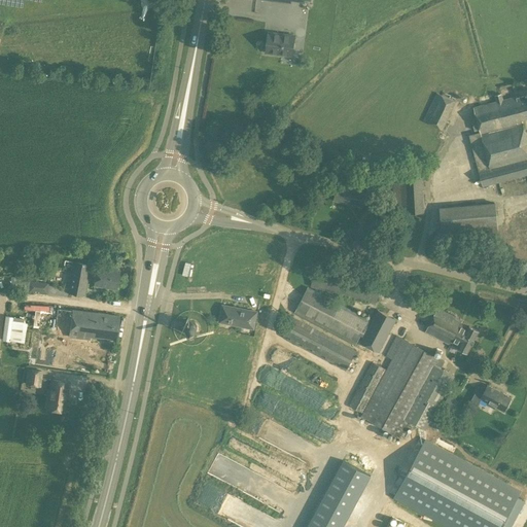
[(268,33),(266,51),(291,55),(294,36),(268,33)]
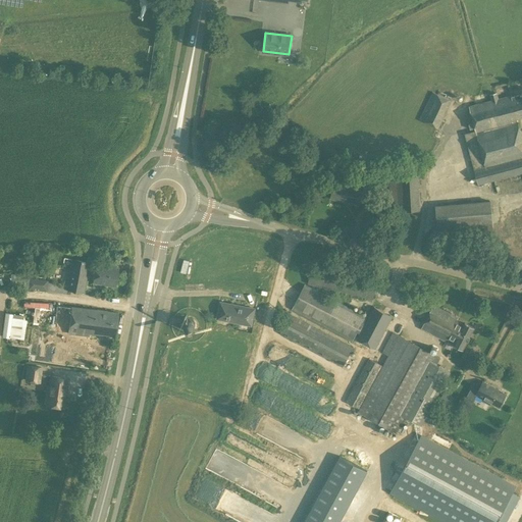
[(419,119),(438,128),(452,101),(432,92),(419,119)]
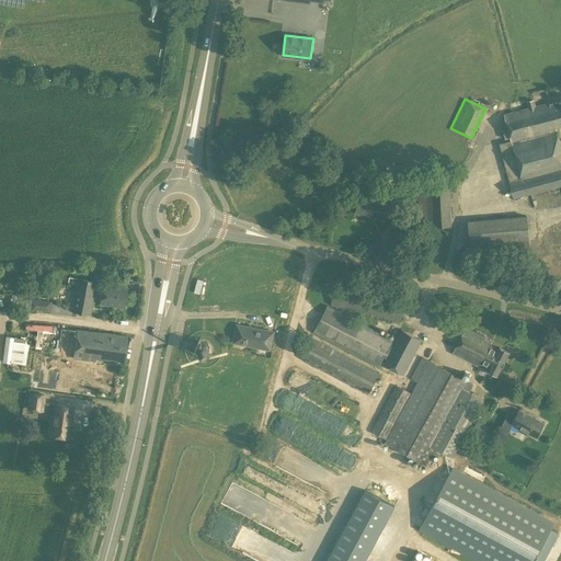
[(505,139),(510,138),(510,140),(499,144),(513,198),(560,185),(560,148),(556,128),(560,126),(560,100),(549,104),(549,102),(536,105),(534,99),(526,101),(527,107),(510,113),(504,114),(508,132),(503,134),(505,139)]
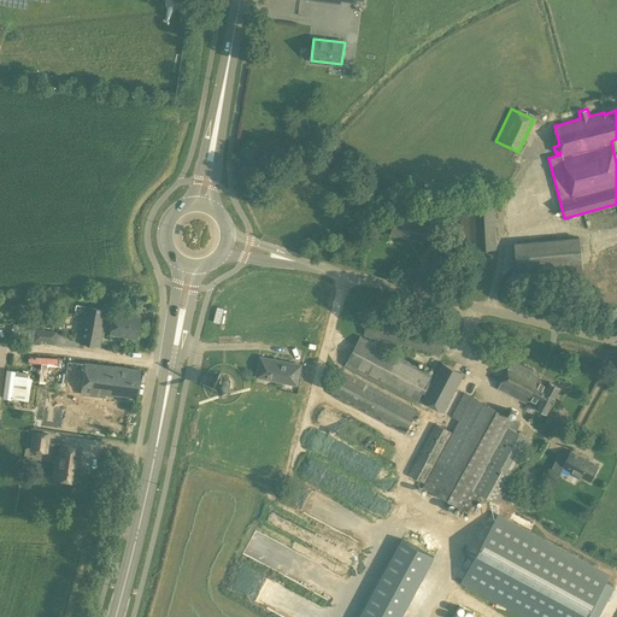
[(241,171),(250,174),(252,163),(244,162),(244,165),(242,166),(242,168),(241,171)]
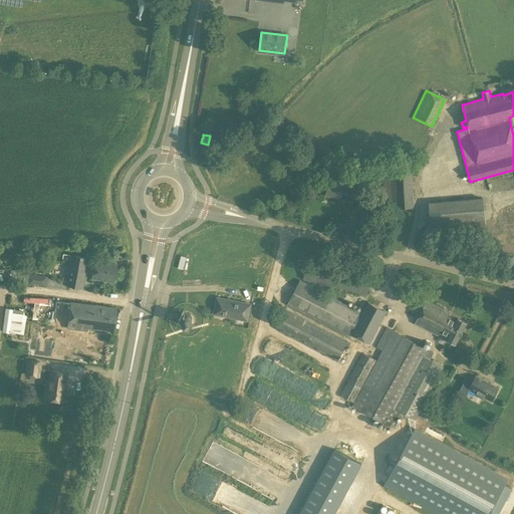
[(344,183),(347,170),(332,166),(325,195),(353,202),(356,186),(344,183)]
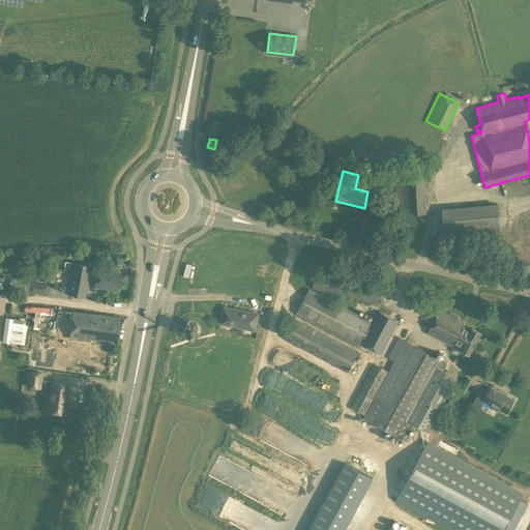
[(425,212),(423,178),(401,180),(403,214),(425,212)]
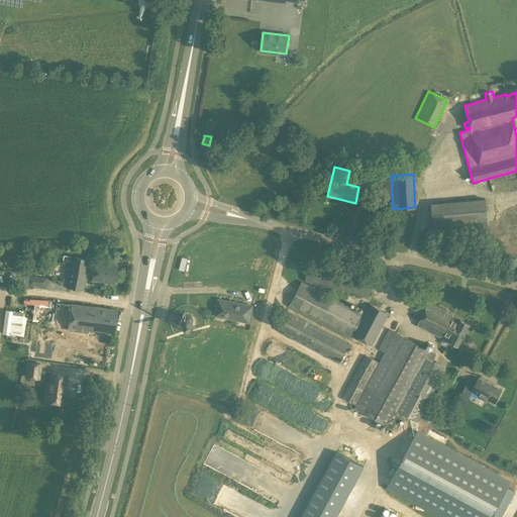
[(433,229),(433,237),(489,233),(488,223),(486,198),(431,203),(432,224),(433,229)]
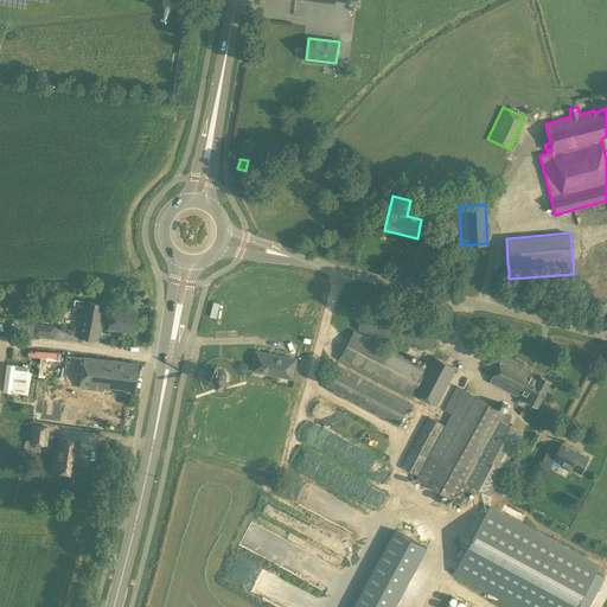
[(112,307),(103,306),(104,304),(83,300),(76,337),(97,340),(101,320),(108,321),(107,328),(133,333),(138,312),(112,307)]
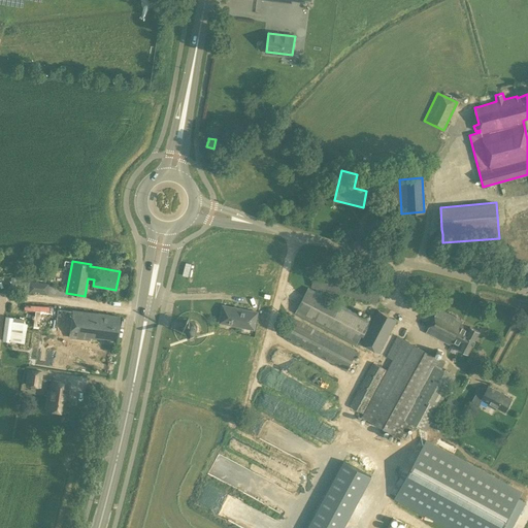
[(382,285),(316,269),(311,287),(376,302),(382,285)]
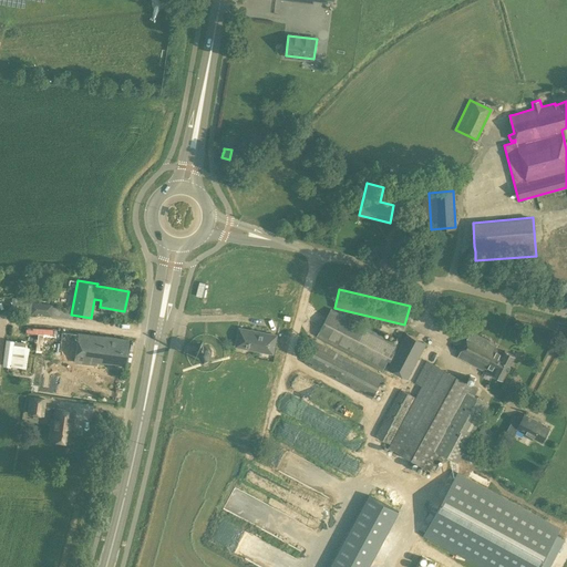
[(32,302),(31,315),(51,316),(52,306),(52,305),(32,302)]
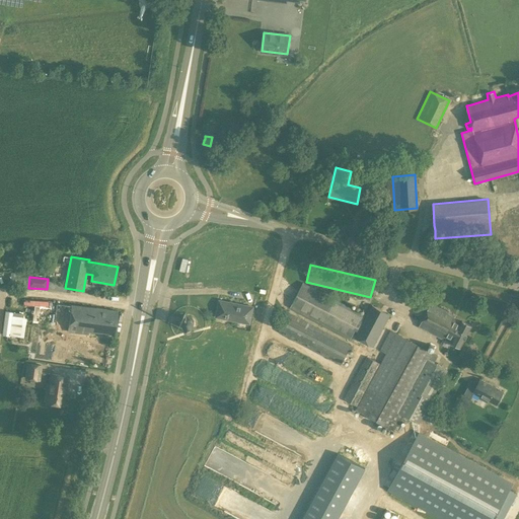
[(48,280),(47,289),(55,290),(57,281),(48,280)]
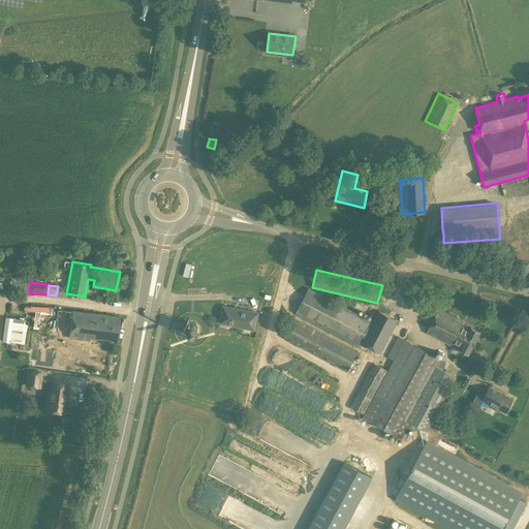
[(365,338),(362,344),(380,353),(398,320),(378,309),(373,321),(311,289),(309,288),(305,297),(298,310),(296,314),(356,346),(362,336),(365,338)]
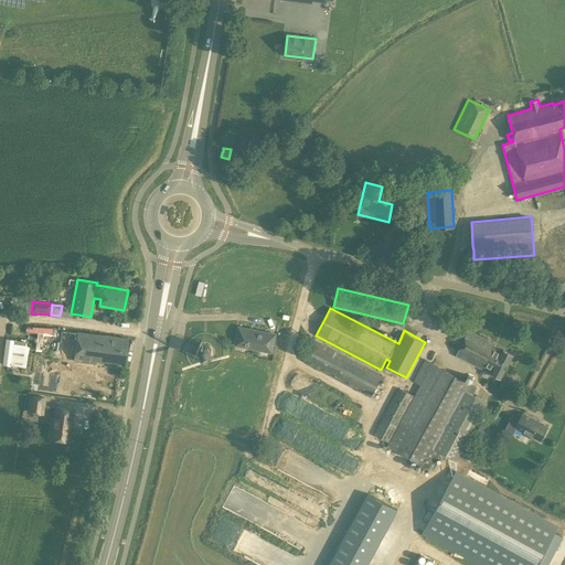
[(235,344),(272,352),(275,334),(238,327),(235,344)]
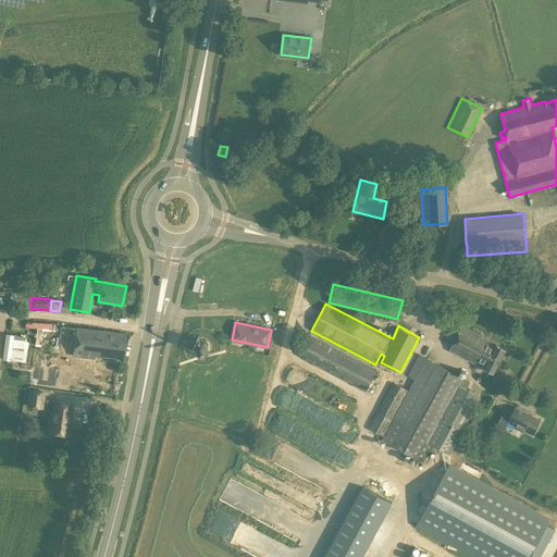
[(60,325),(57,355),(95,359),(95,356),(123,359),(125,333),(77,327),(60,325)]
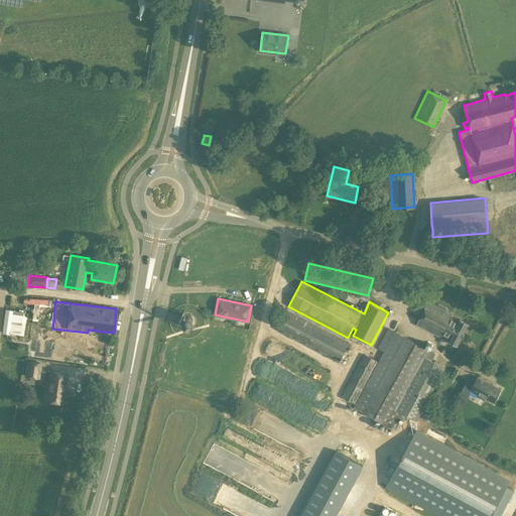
[(452,313),(428,301),(416,325),(440,337),(441,335),(448,339),(448,340),(449,341),(458,345),(469,324),(459,319),(459,320),(450,316),(452,313)]
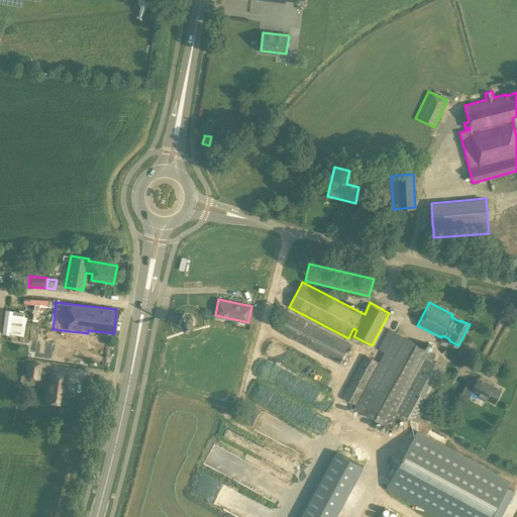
[(4,310),(1,334),(23,337),(26,318),(22,317),(22,313),(4,310)]
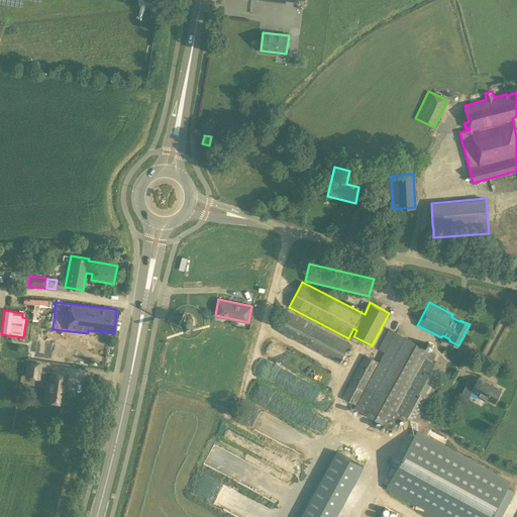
[(339,363),(348,343),(287,310),(277,330),(339,363)]
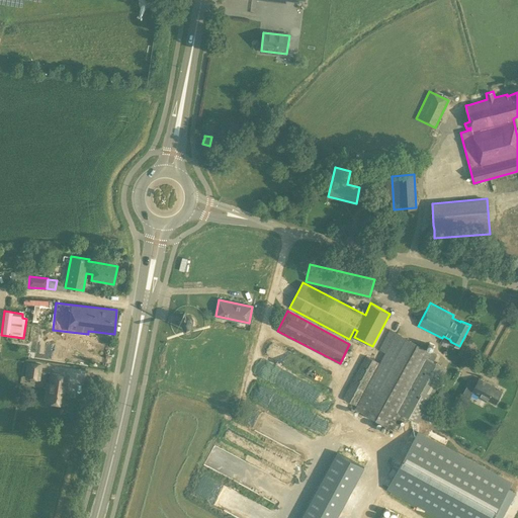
[(183,327),(188,329),(192,328),(195,325),(195,321),(194,318),(192,316),(188,314),(183,315),(181,318),(180,321),(181,324),(183,327)]
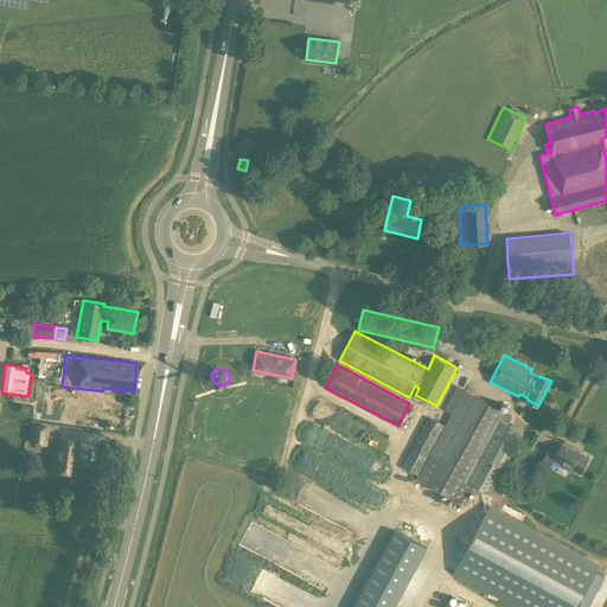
[(523,433),(508,425),(511,416),(457,385),(443,409),(452,413),(445,425),(429,416),(402,467),(417,475),(415,479),(464,505),(473,486),(490,496),(523,433)]
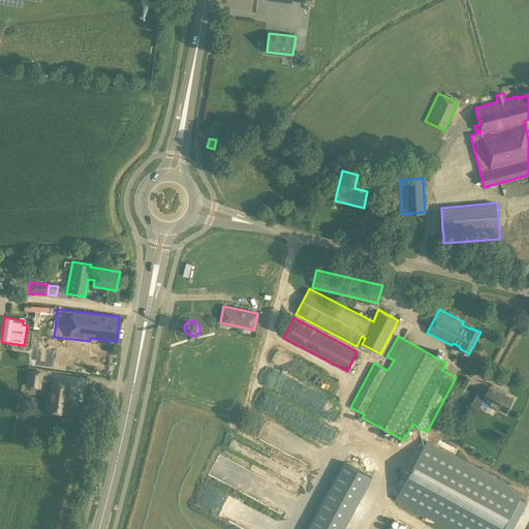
[(24,386),(40,389),(42,371),(27,369),(24,386)]
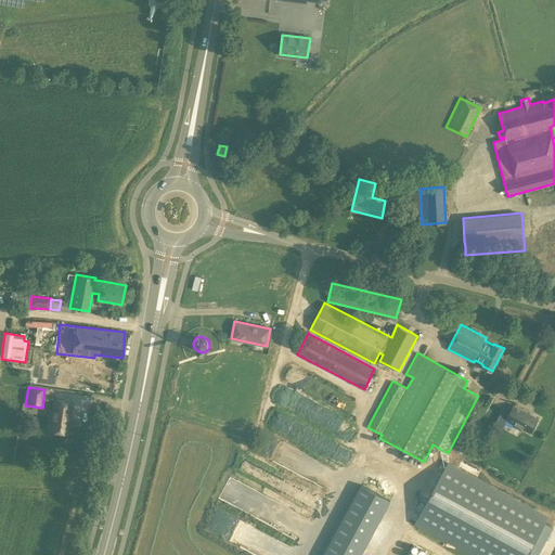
[(51,416),(49,430),(67,433),(68,424),(72,402),(53,399),(51,416)]
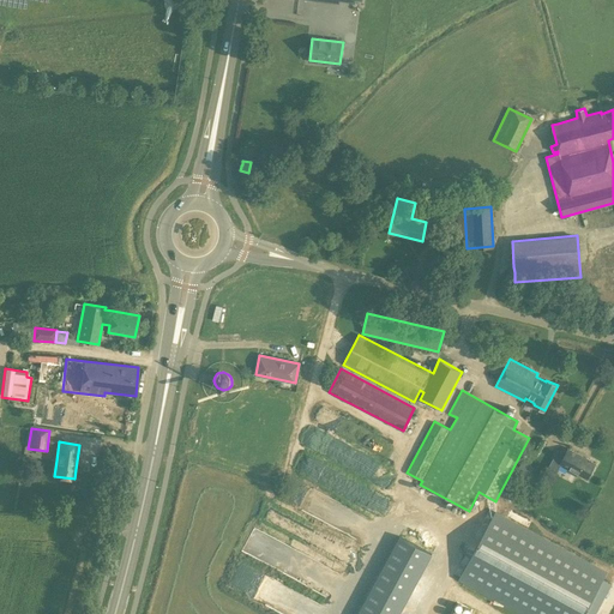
[(559,464),(569,469),(566,471),(576,476),(577,474),(587,479),(595,463),(567,449),(565,453),(558,450),(548,467),(555,471),(559,464)]
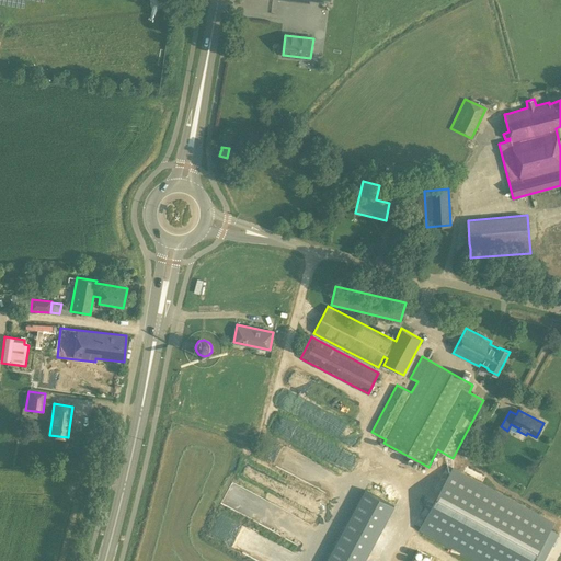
[(531,560),(552,524),(478,483),(453,470),(421,528),(480,560),(531,560)]
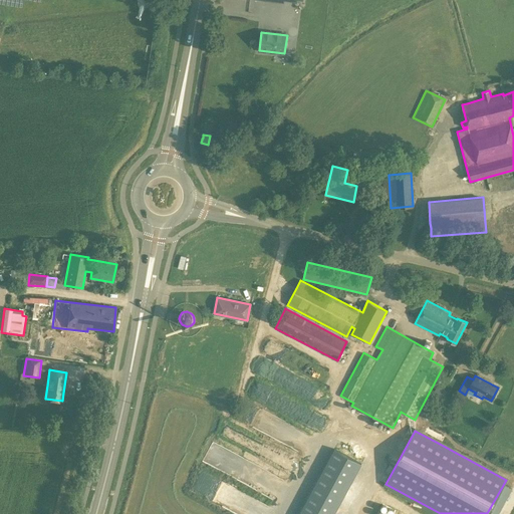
[(255,456),(291,472),(295,461),(259,446),(255,456)]
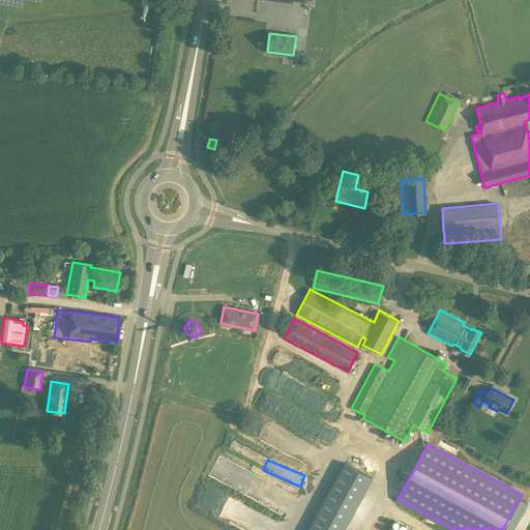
[(344,529),(370,476),(340,463),(308,529),(344,529)]
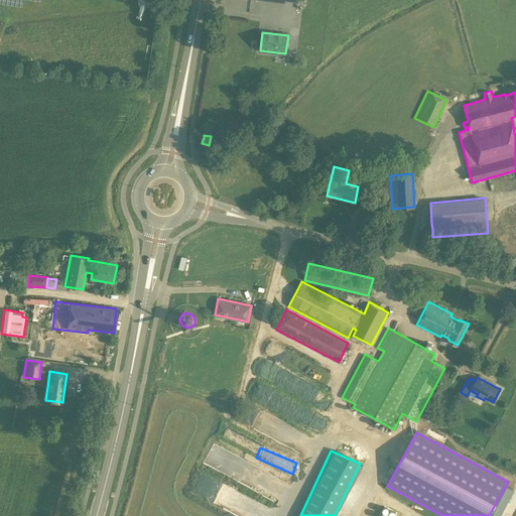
[(283,479),(249,466),(248,469),(227,460),(222,473),(277,494),(283,479)]
